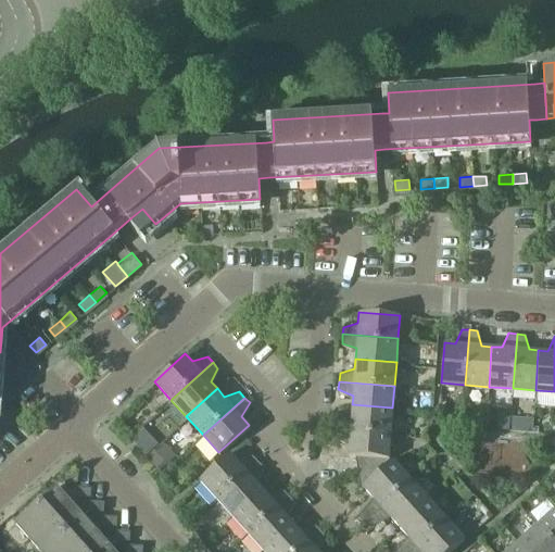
[(336,418),(335,427),(390,433),(392,408),(352,404),(351,414),(336,418)]
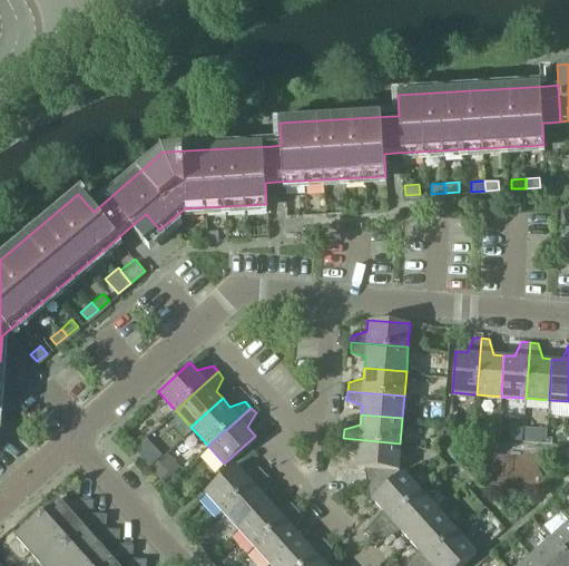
[(522,425),(521,438),(533,439),(535,426),(522,425)]
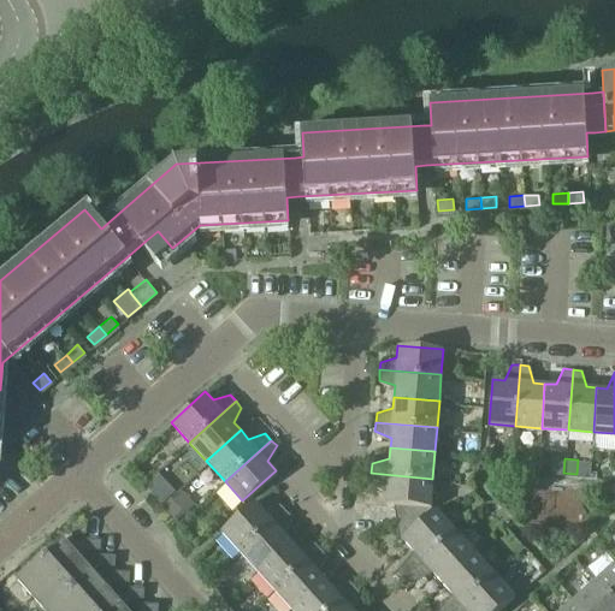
[(385,502),(392,503),(430,506),(432,479),(371,473),(370,482),(386,488),(385,502)]
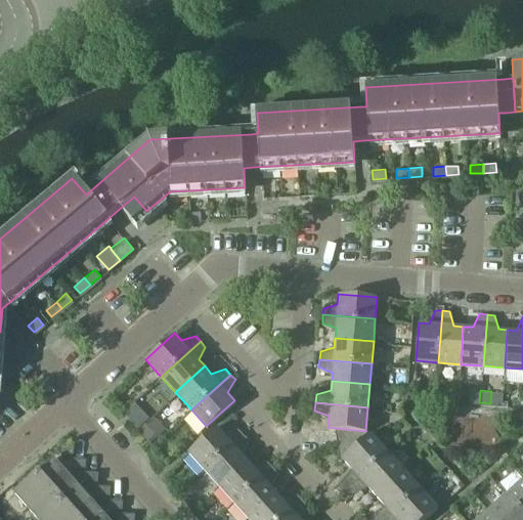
[(145,419),(137,409),(129,417),(138,426),(145,419)]
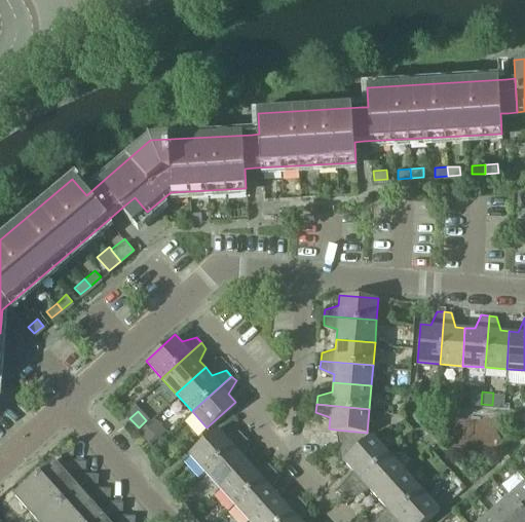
[(165,427),(153,414),(147,420),(146,420),(139,427),(138,429),(150,442),(165,427)]
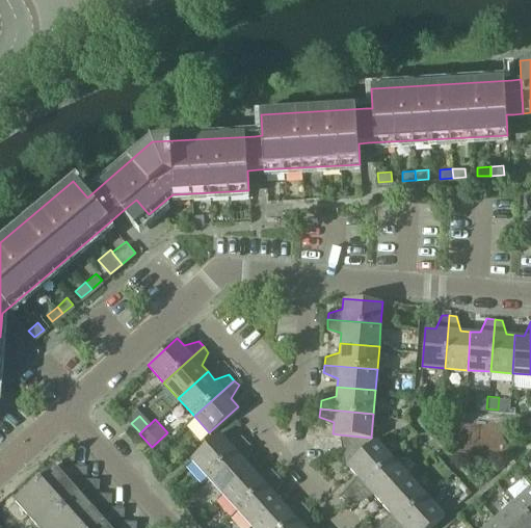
[(192,458),(208,476),(246,441),(241,434),(227,440),(220,432),(192,458)]
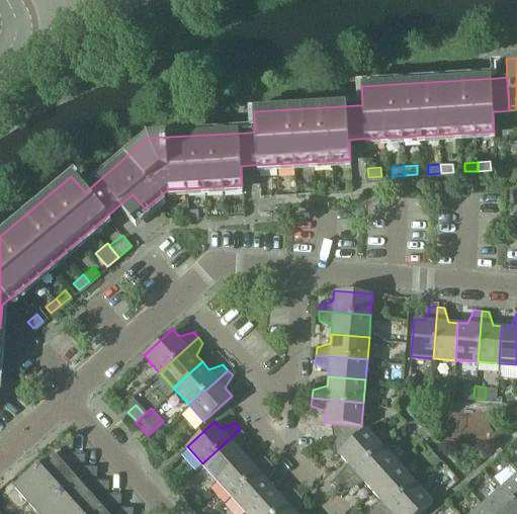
[(336,454),(339,452),(339,451),(364,429),(361,426),(330,423),(334,452),(336,454)]
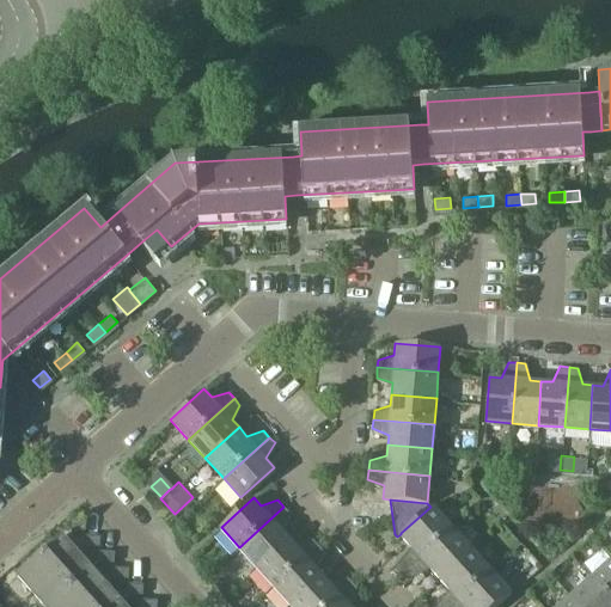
[(391,569),(397,576),(453,526),(434,504),(431,507),(401,533),(401,534),(410,545),(391,569)]
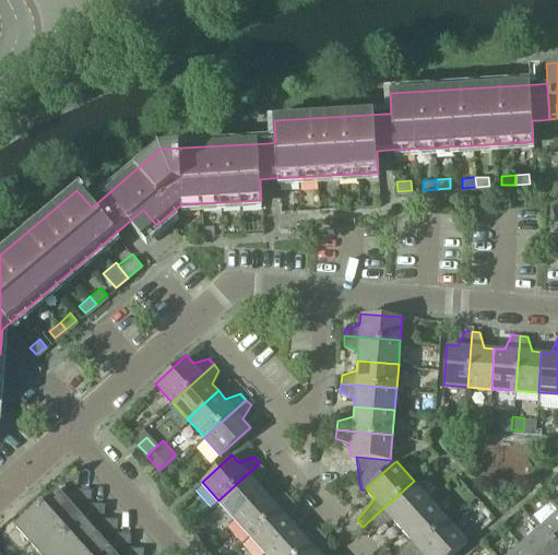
[(218,500),(234,518),(264,491),(256,482),(264,469),(259,463),(218,500)]
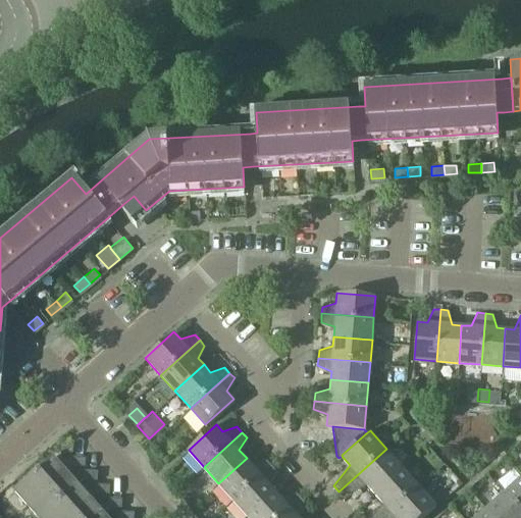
[(59,451),(71,452),(72,443),(59,442),(59,451)]
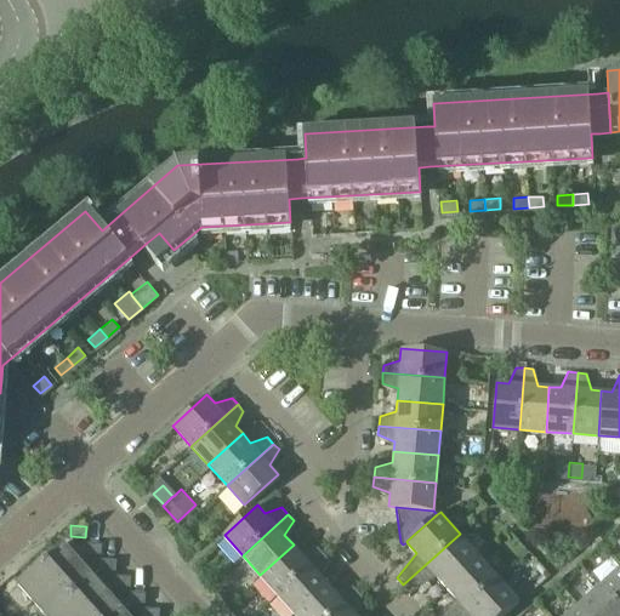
[(436,575),(445,586),(479,555),(460,534),(403,585),(409,592),(436,575)]
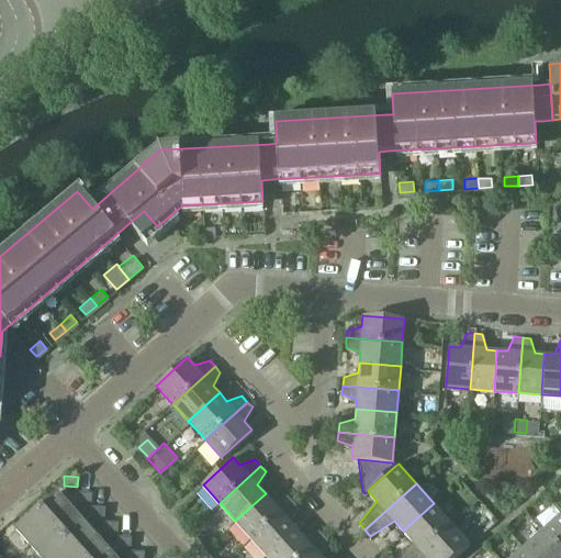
[(77,501),(90,501),(91,491),(77,490),(77,501)]
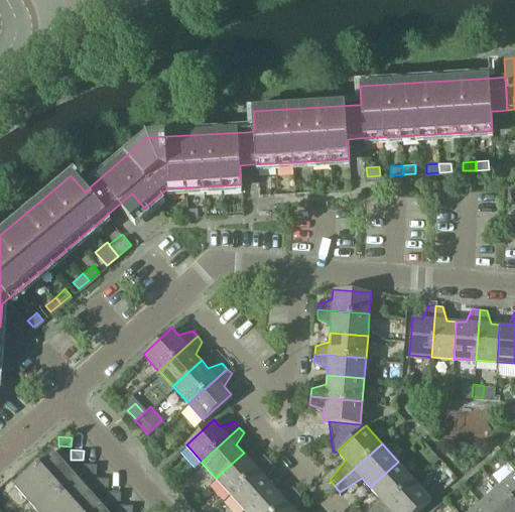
[(14,485),(26,498),(63,464),(51,451),(14,485)]
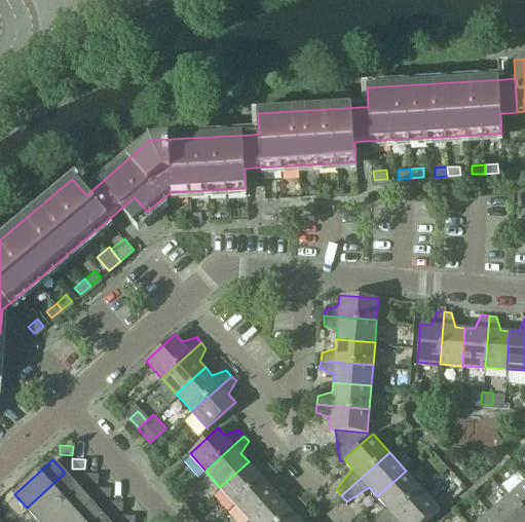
[(220,487),(234,504),(273,469),(269,463),(254,469),(249,461),(220,487)]
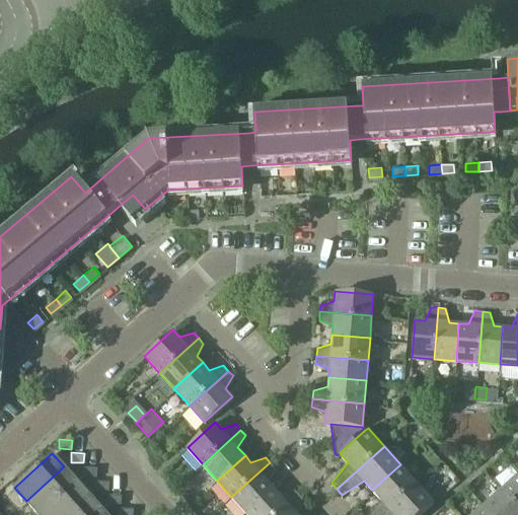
[(231,497),(246,513),(274,488),(267,481),(275,467),(270,462),(231,497)]
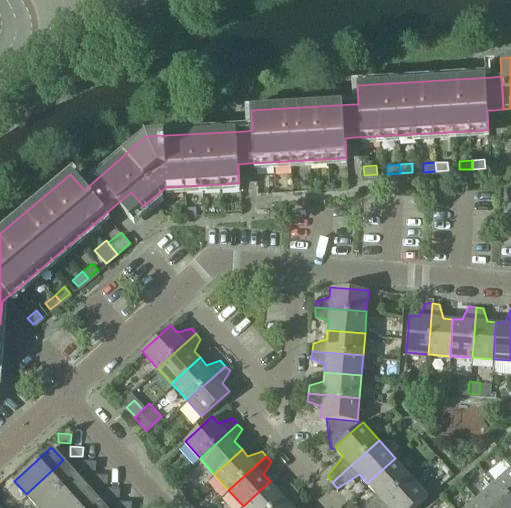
[(362,507),(374,507),(411,476),(395,458),(367,483),(375,492),(362,507)]
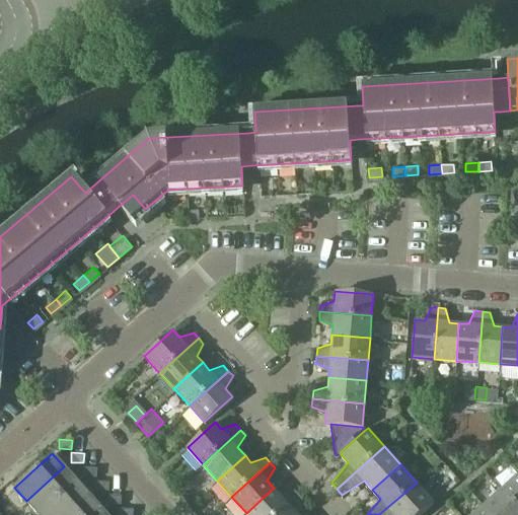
[(26,501),(39,514),(76,480),(64,466),(26,501)]
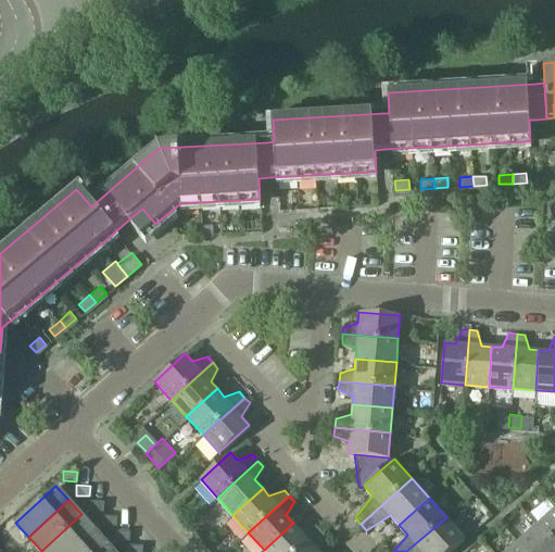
[(89,510),(102,511),(103,501),(89,500),(89,510)]
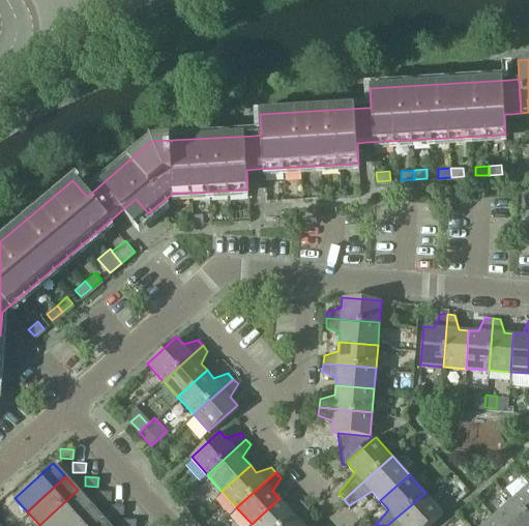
[(528,484),(511,500),(528,519),(528,484)]
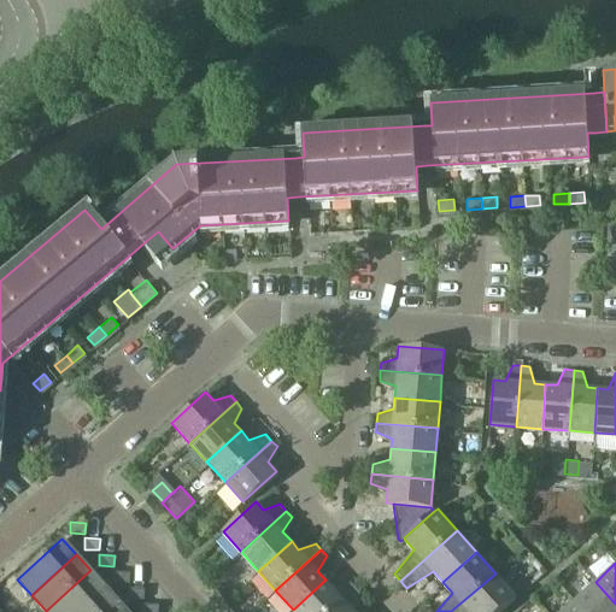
[(46,611),(77,611),(105,587),(91,570),(46,611)]
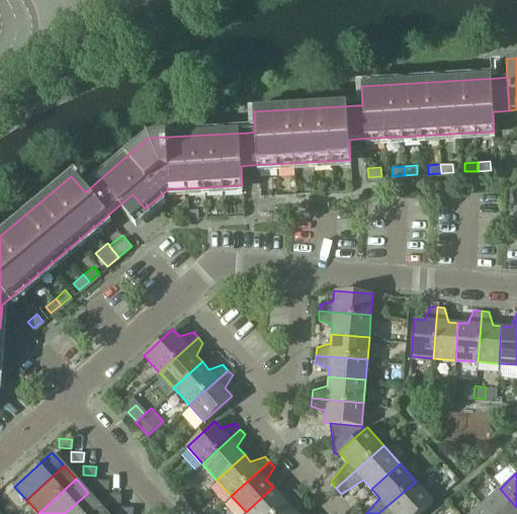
[(95,488),(107,489),(107,480),(95,480),(95,488)]
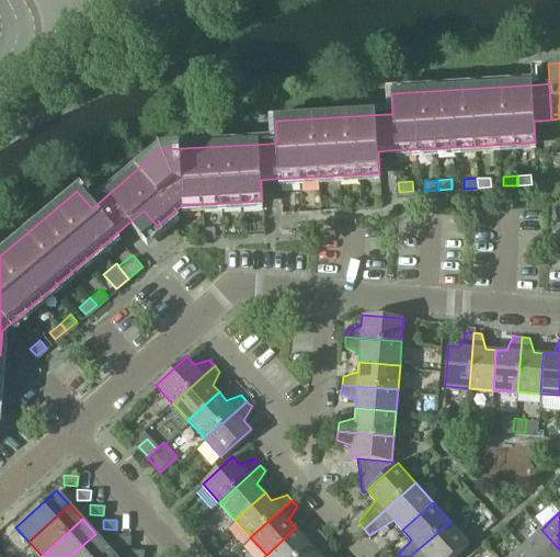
[(450,522),(410,556),(450,556),(468,542),(450,522)]
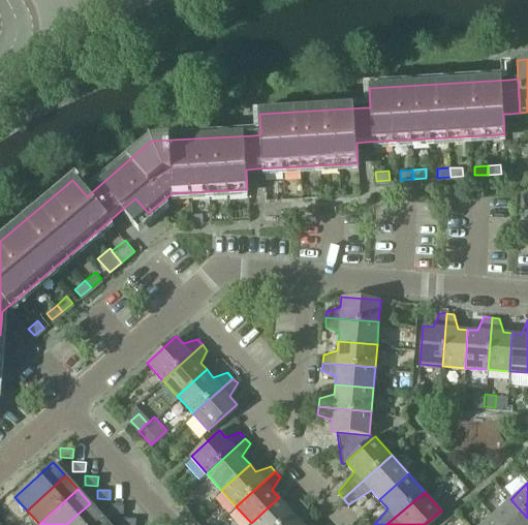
[(199,505),(191,497),(184,503),(192,512),(199,505)]
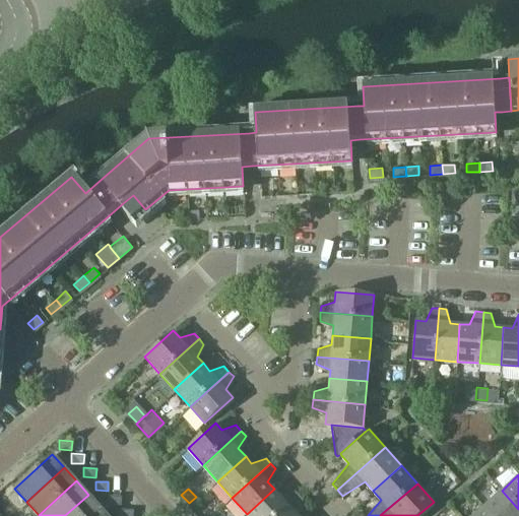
[(247,514),(248,515),(276,515),(299,496),(295,491),(280,496),(274,489),(247,514)]
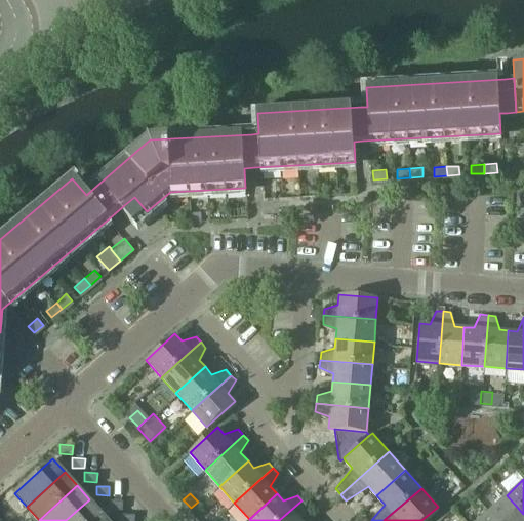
[(523,520),(523,514),(507,495),(488,512),(496,520),(523,520)]
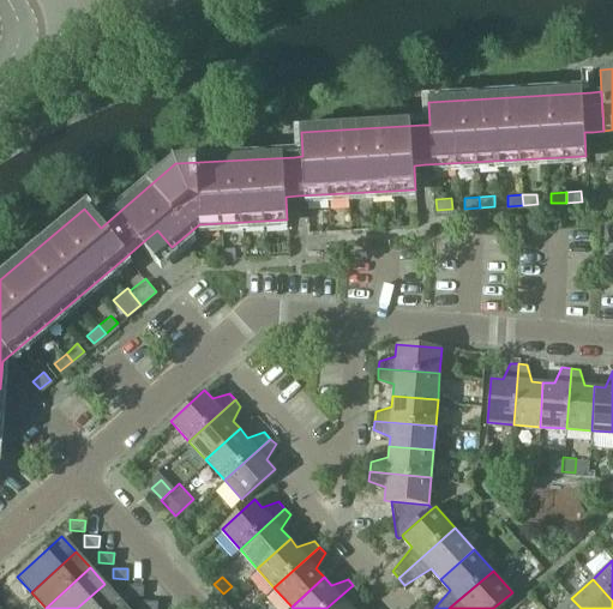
[(77,608),(108,608),(119,600),(104,584),(77,608)]
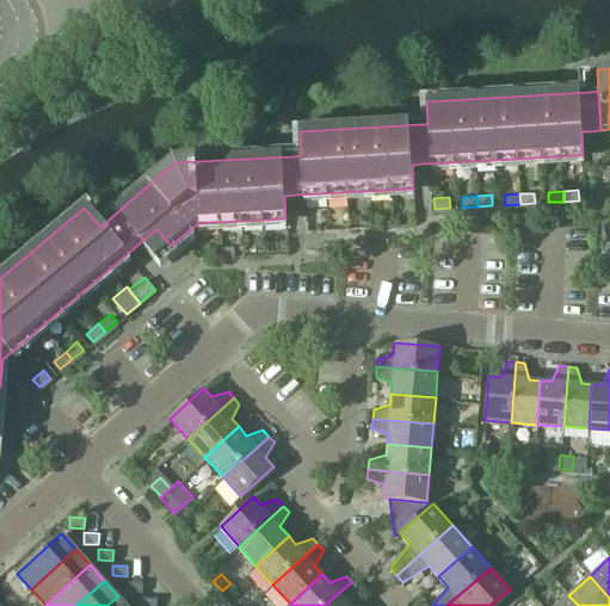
[(127,592),(141,593),(142,582),(128,581),(127,592)]
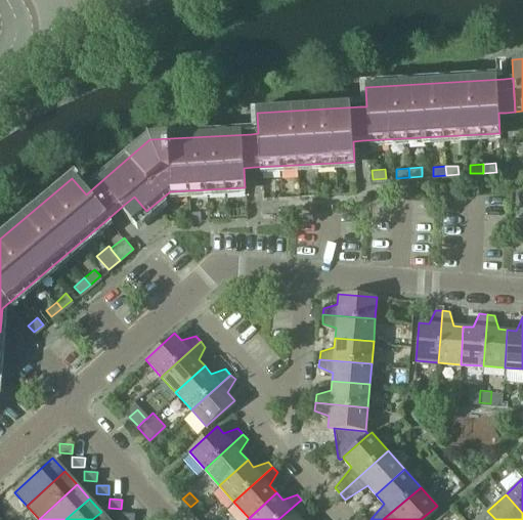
[(278,519),(301,519),(300,518),(307,506),(301,500),(278,519)]
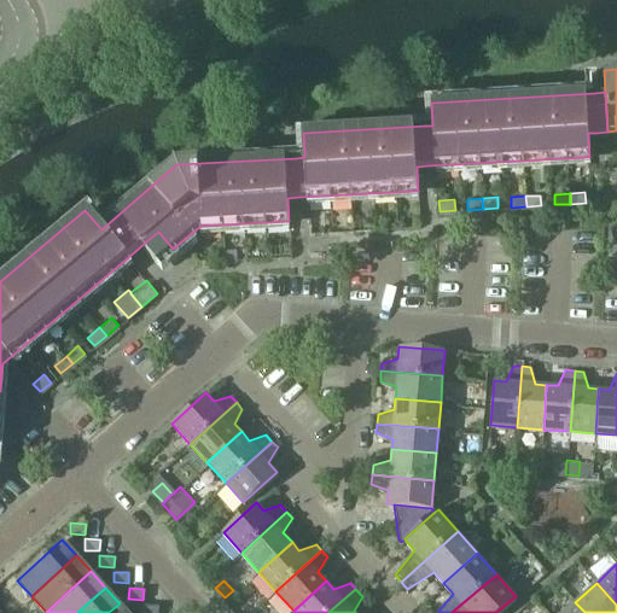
[(585,612),(575,602),(562,612),(585,612)]
